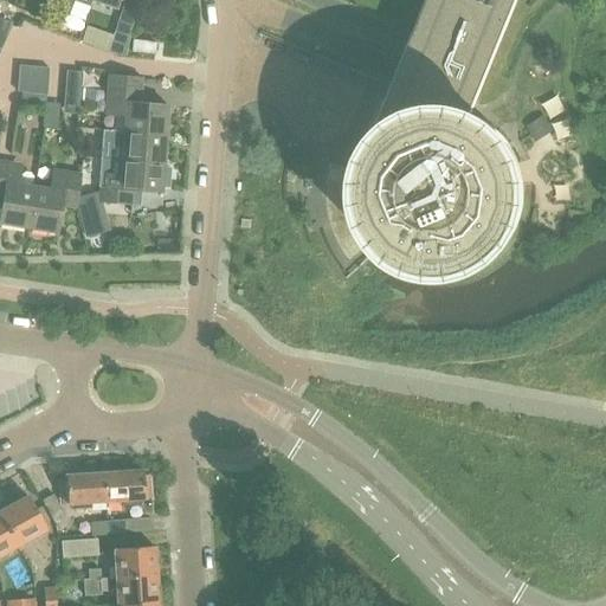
[(70,13),(73,0),(60,0),(58,10),(70,13)]
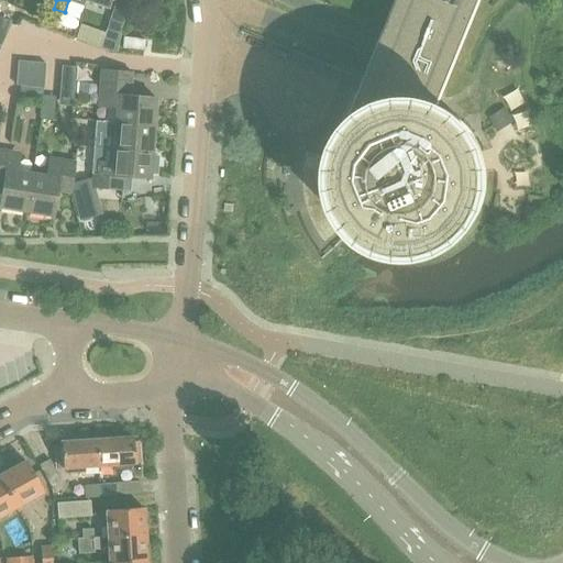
[(85,0),(85,1),(110,9),(112,0),(85,0)]
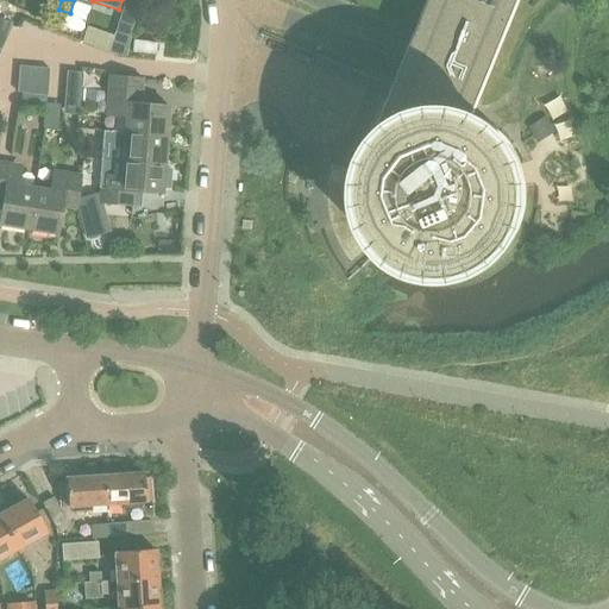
[(520,0),(432,0),(420,31),(396,88),(395,93),(374,145),(365,158),(360,174),(358,190),(359,206),(363,221),(370,236),(381,251),(391,261),(405,268),(419,274),(433,277),(450,277),(465,274),(481,268),(495,258),(507,246),(516,232),(522,215),(526,198),(525,181),(521,164),(513,149),(502,135),(489,124),(473,115),(477,107),(520,0)]
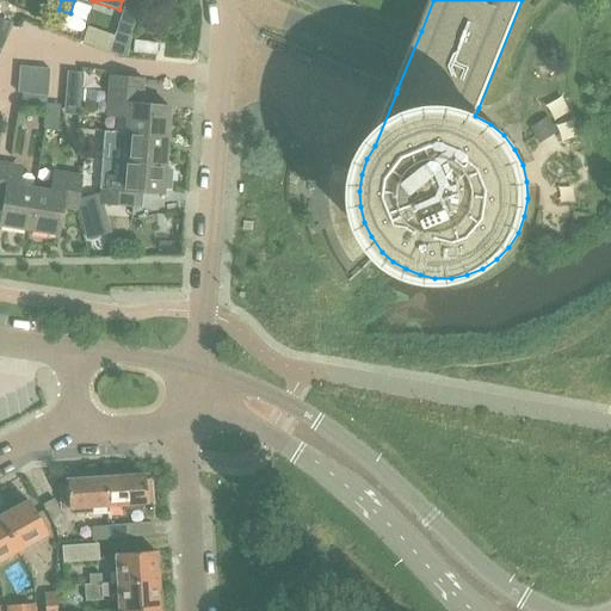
[(130,37),(140,7),(124,2),(115,32),(130,37)]
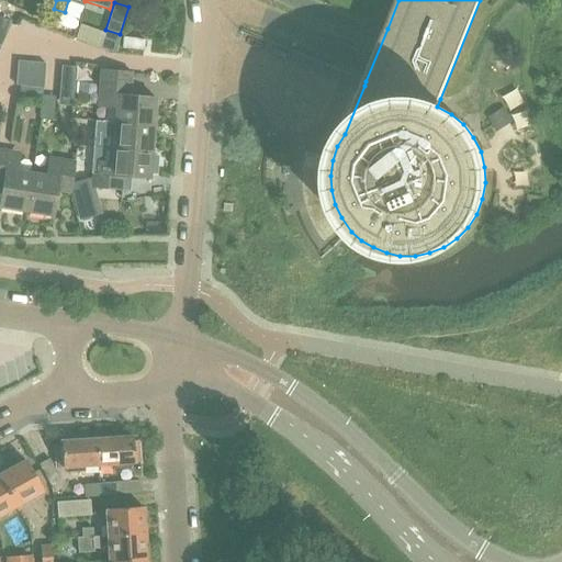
[(0,46),(10,23),(11,21),(0,15),(0,46)]
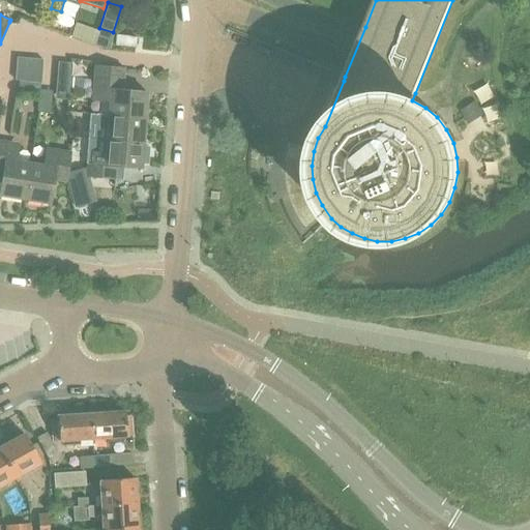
[(108,43),(111,33),(99,30),(96,40),(108,43)]
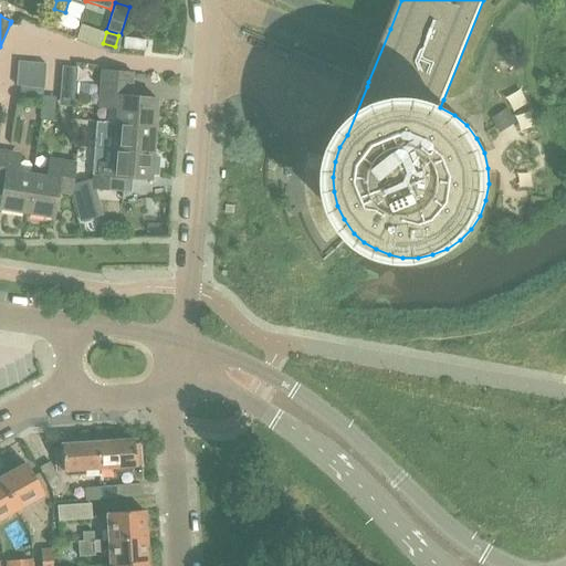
[(122,49),(144,51),(145,52),(146,40),(124,38),(122,49)]
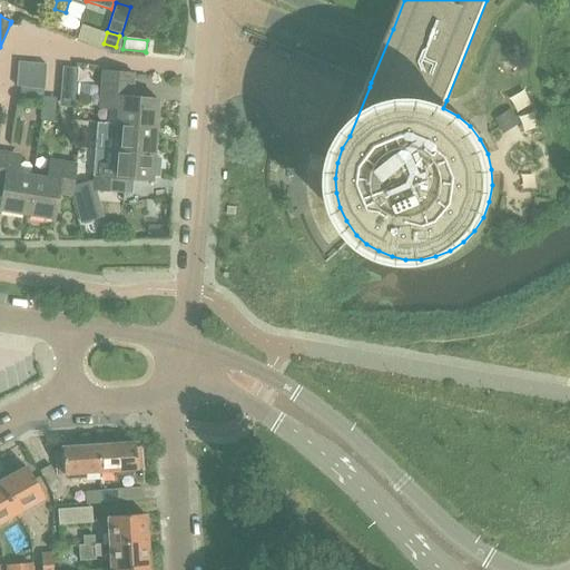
[(16,87),(30,88),(32,62),(18,61),(16,87)]
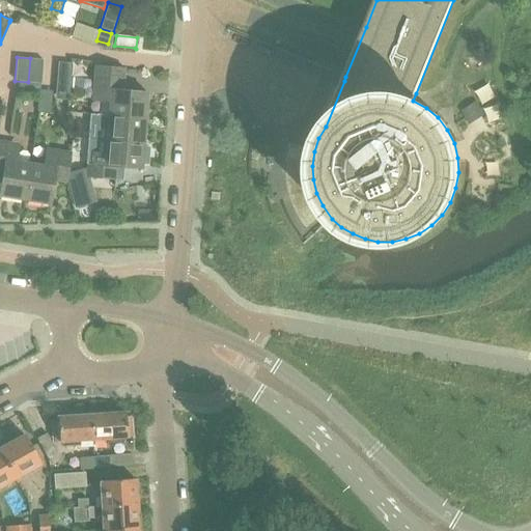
[(44,59),(30,58),(28,82),(40,83),(44,59)]
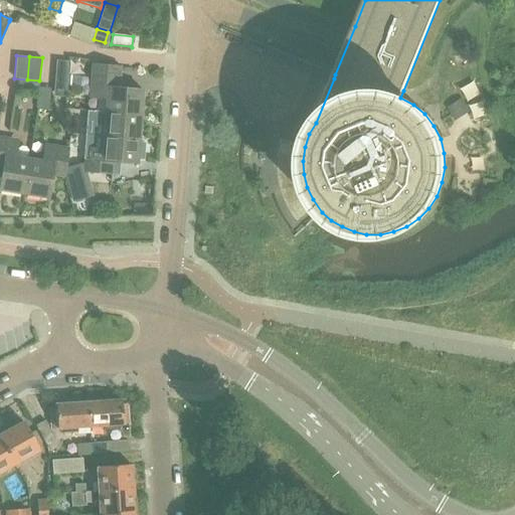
[(66,89),(68,61),(56,60),(54,89),(66,89)]
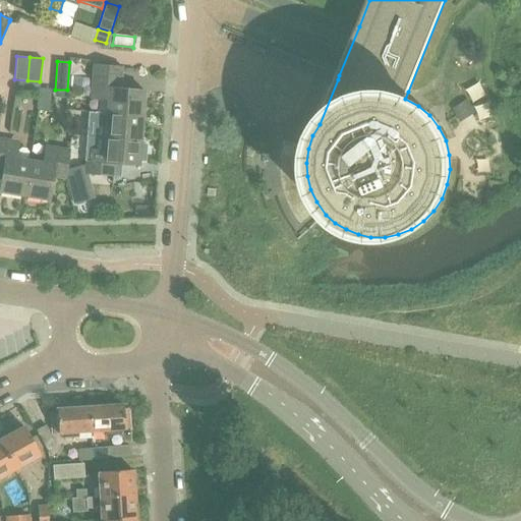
[(95,63),(94,74),(93,88),(99,89),(98,98),(108,99),(107,112),(107,113),(143,115),(146,91),(122,89),(124,65),(95,63)]
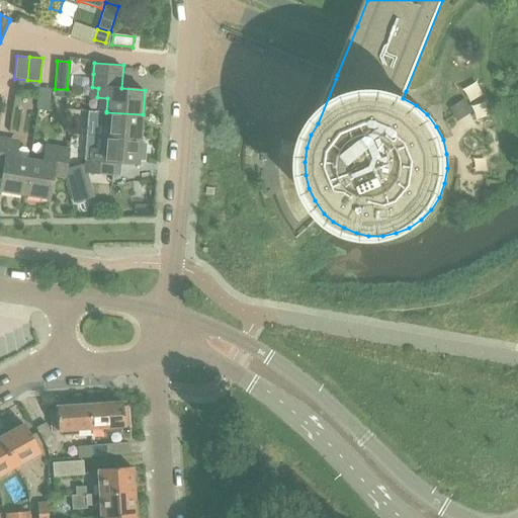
[(38,94),(39,82),(18,80),(17,93),(38,94)]
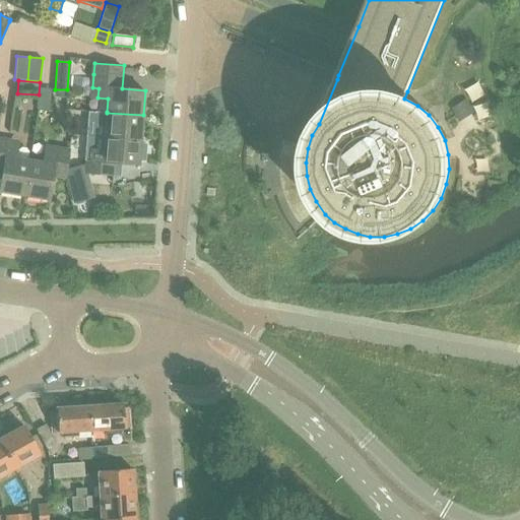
[(459,119),(470,112),(473,111),(471,108),(465,98),(451,107),(457,116),(459,119)]
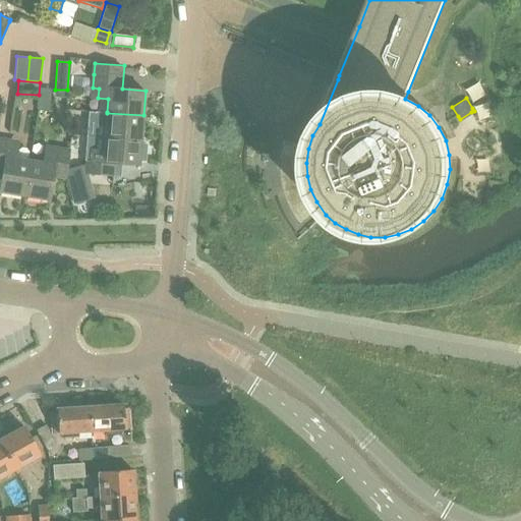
[(106,125),(105,137),(141,140),(143,115),(107,113),(107,112),(96,111),(94,123),(106,125)]
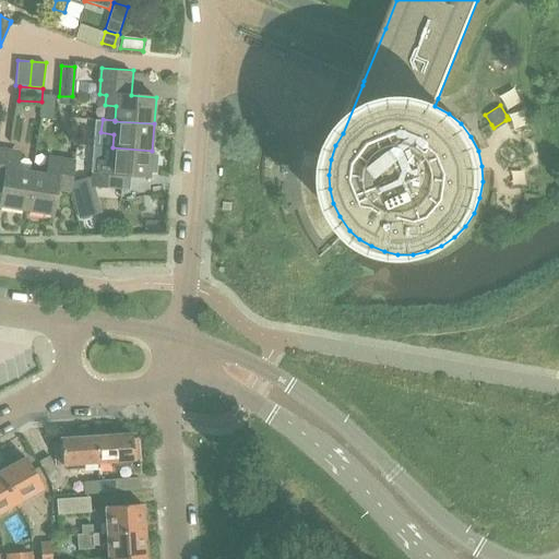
[(152,151),(113,147),(111,163),(100,162),(99,173),(93,173),(92,187),(123,189),(125,176),(150,178),(152,151)]
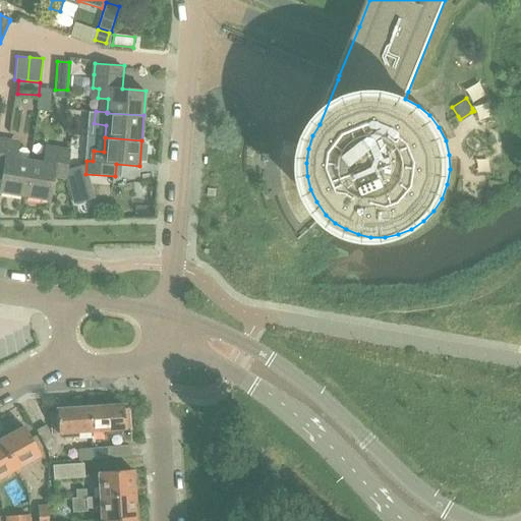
[(0,139),(0,169),(2,170),(0,183),(0,193),(24,197),(31,162),(16,159),(18,150),(8,147),(9,141),(0,139)]
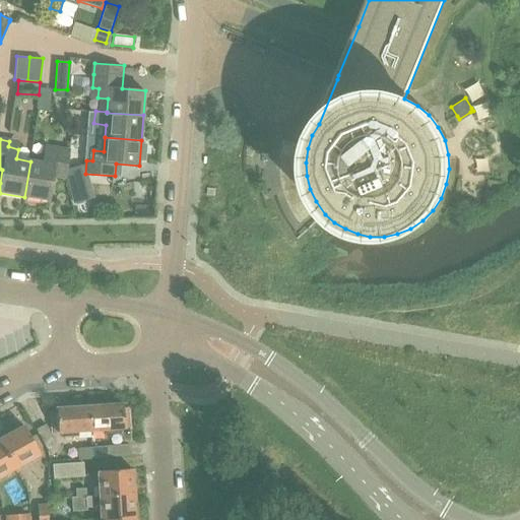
[(30,161),(24,197),(49,201),(53,178),(66,180),(70,151),(58,149),(57,154),(46,153),(45,164),(30,161)]
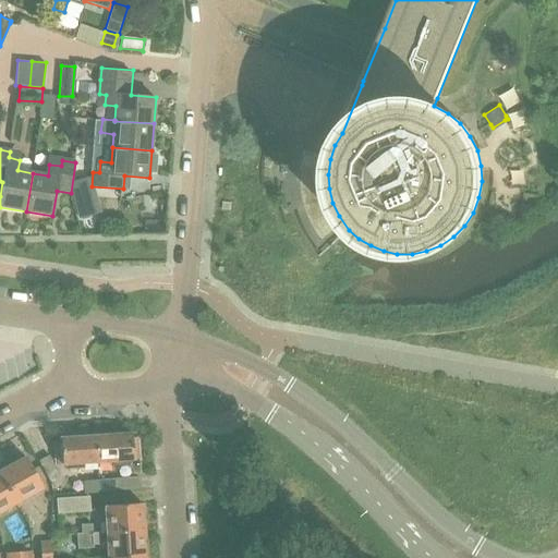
[(129,433),(94,435),(95,461),(109,461),(109,466),(128,465),(128,460),(136,460),(135,438),(130,438),(129,433)]
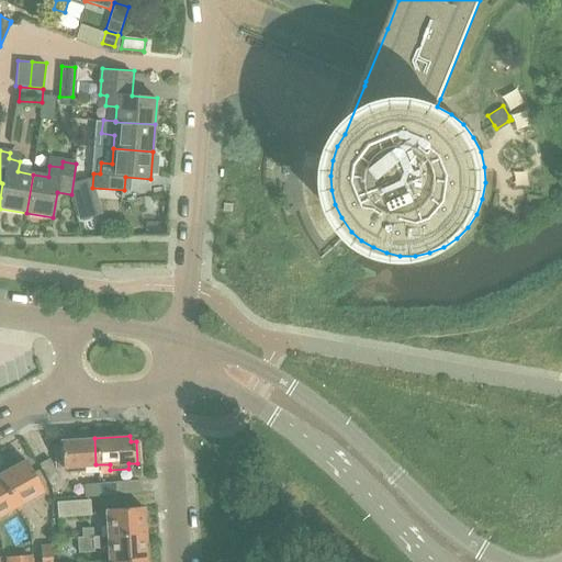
[(94,438),(59,439),(59,445),(53,445),(54,465),(63,465),(64,471),(82,471),(81,465),(96,464),(94,438)]
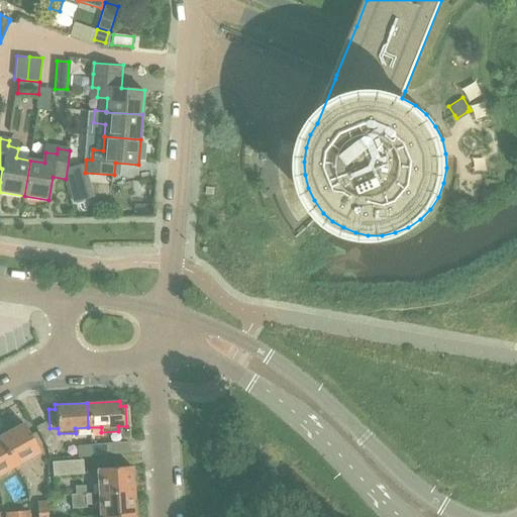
[(45,421),(35,426),(45,445),(56,440),(45,421)]
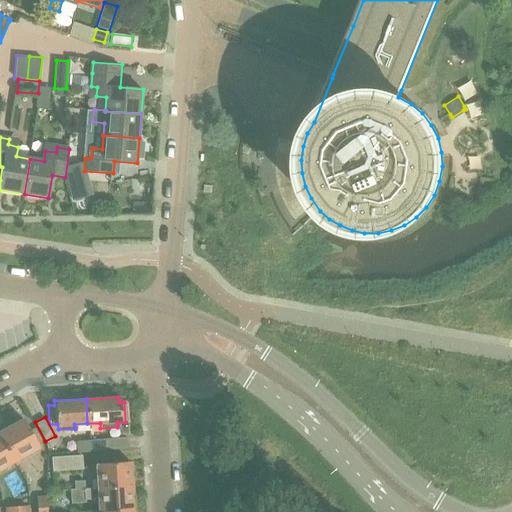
[(21,418),(0,429),(0,466),(37,446),(21,418)]
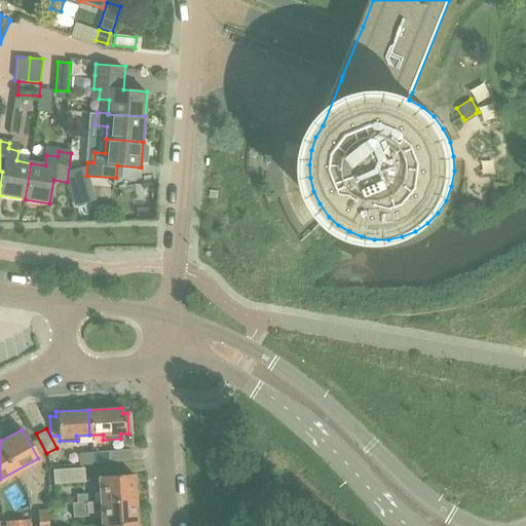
[(129,449),(90,452),(91,464),(130,460),(129,449)]
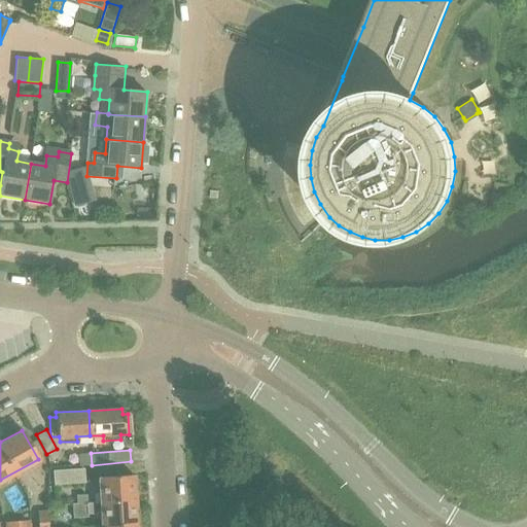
[(83,466),(92,465),(91,453),(82,453),(83,466)]
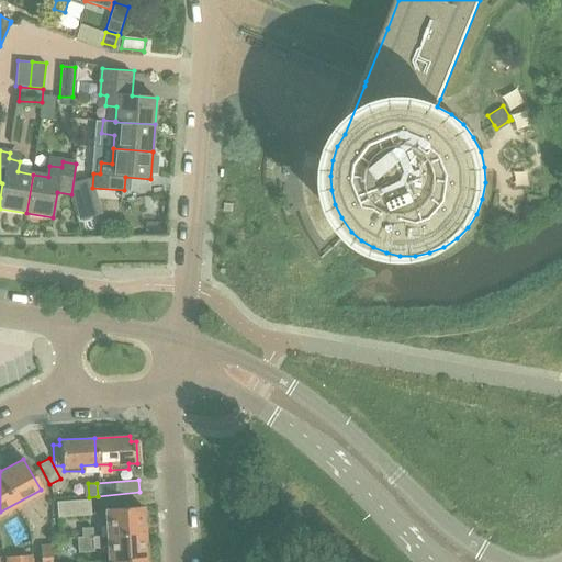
[(57,517),(91,515),(90,499),(56,502),(57,517)]
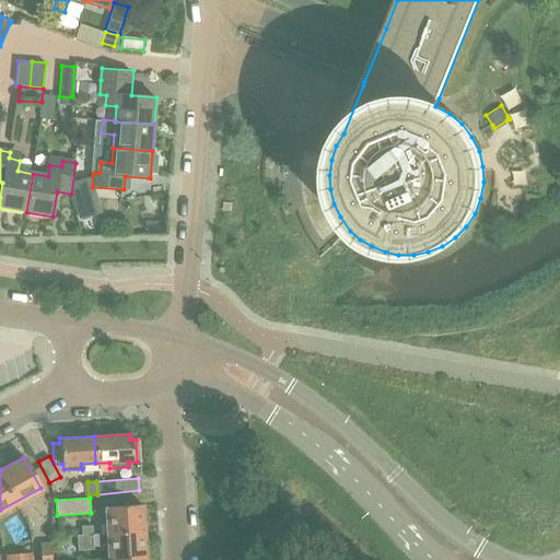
[(105,508),(106,534),(143,532),(142,505),(105,508)]
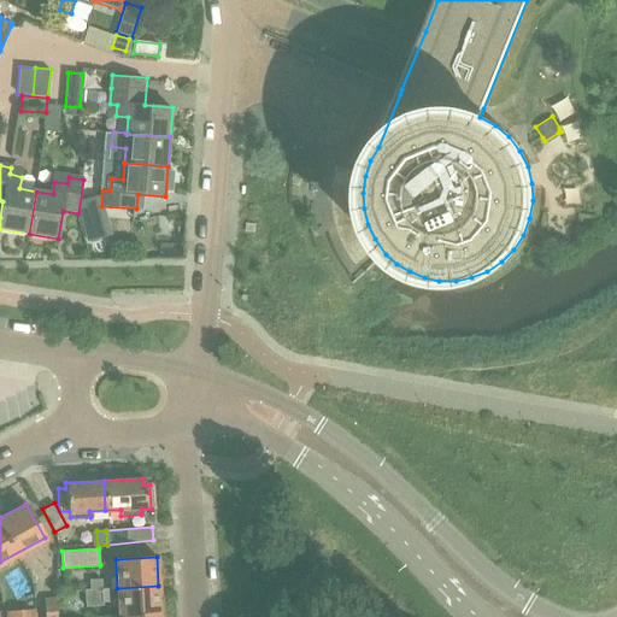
[(101,579),(89,580),(89,589),(103,588),(101,579)]
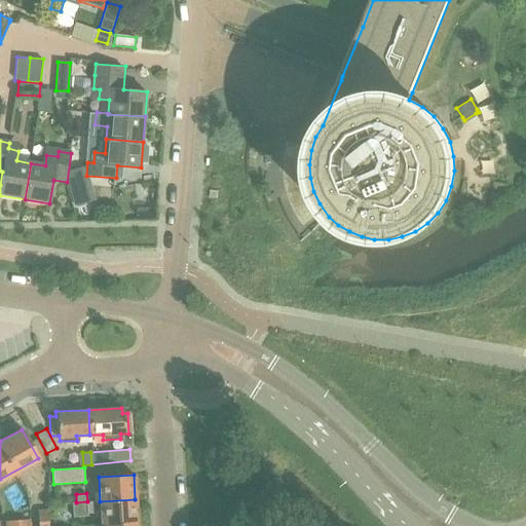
[(100,501),(87,501),(76,502),(72,502),(73,517),(88,516),(88,514),(101,513),(101,525),(137,523),(135,499),(100,501)]
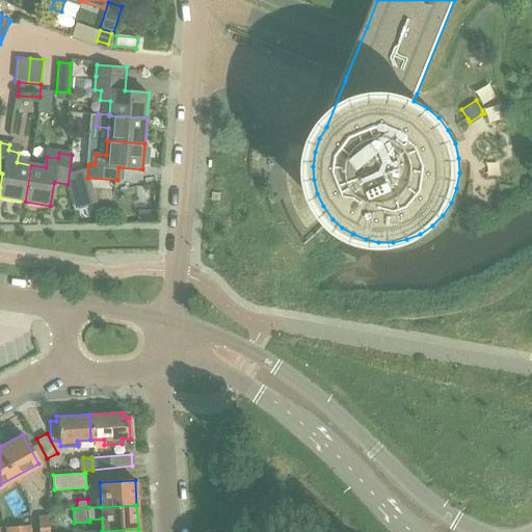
[(38,531),(49,531),(49,514),(37,515),(38,531)]
